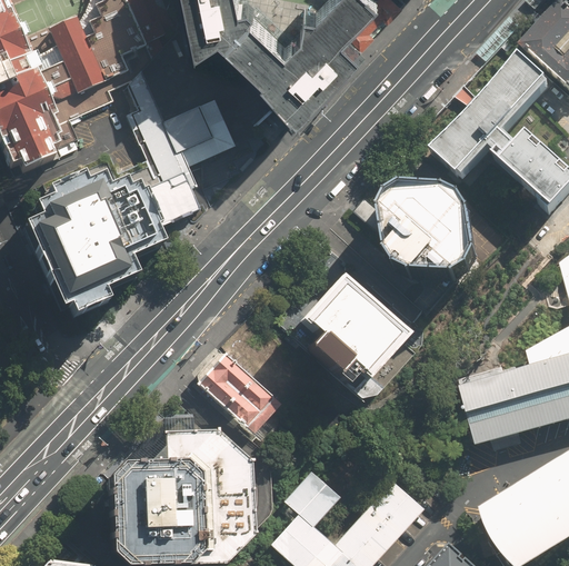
[(0,0),(0,161),(3,169),(77,138),(70,118),(112,100),(109,90),(131,81),(140,70),(176,30),(165,0),(89,0),(86,11),(79,22),(77,17),(48,29),(55,46),(35,57),(8,0),(0,0)]
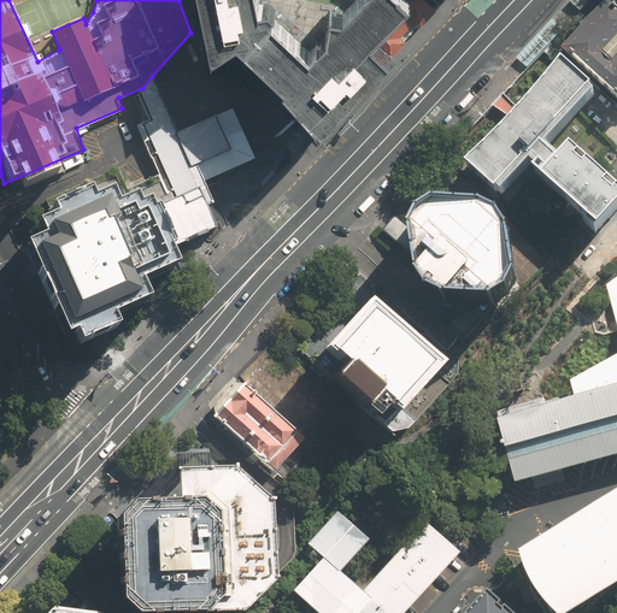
[(283,80),(322,122),(389,51),(371,34),(403,0),(351,0),(342,9),(330,7),(327,31),(310,48),(269,10),(271,5),(268,0),(257,1),(257,0),(201,0),(215,51),(239,33),(285,77),(283,80)]
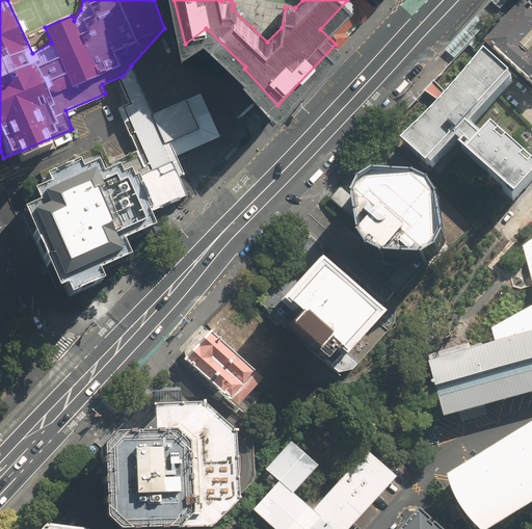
[(347,0),(320,29),(336,44),(338,45),(362,19),(363,20),(376,4),(375,3),(378,0),(347,0)]
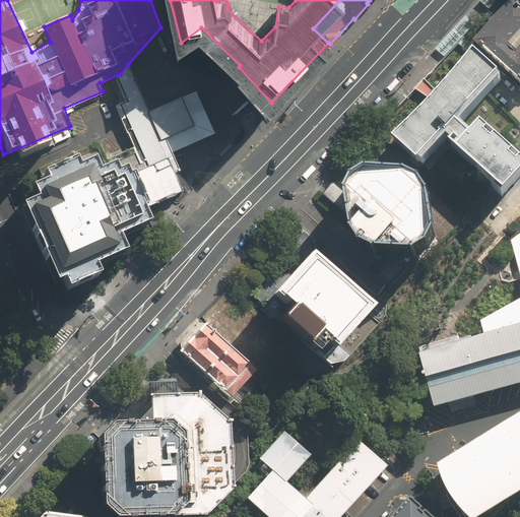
[(491,20),(473,40),(519,81),(519,4),(514,0),(510,0),(496,15),(494,17),(491,20)]
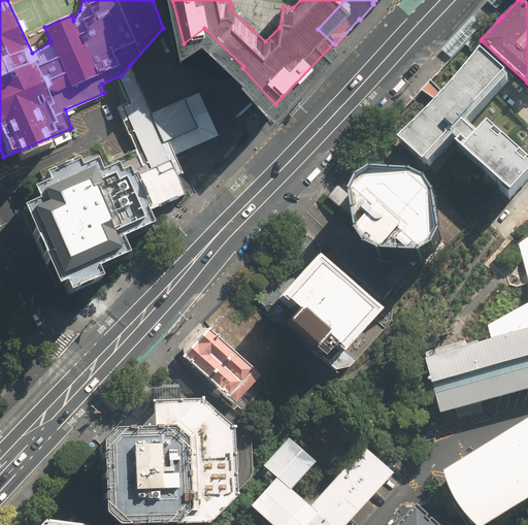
[(497,8),(504,0),(488,0),(497,8)]
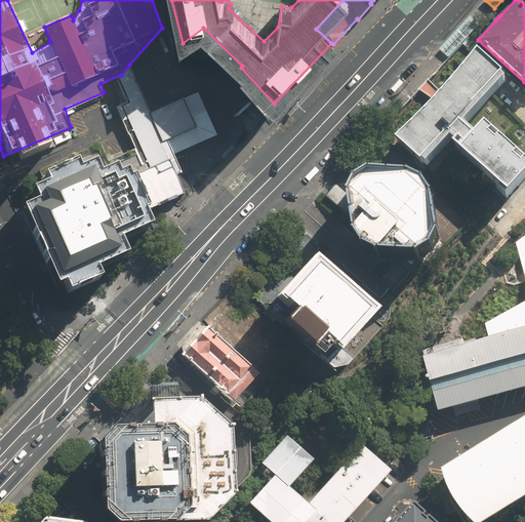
[(151,112),(198,90),(212,82),(236,115),(245,107),(256,96),(200,34),(178,52),(170,29),(132,71),(151,112)]
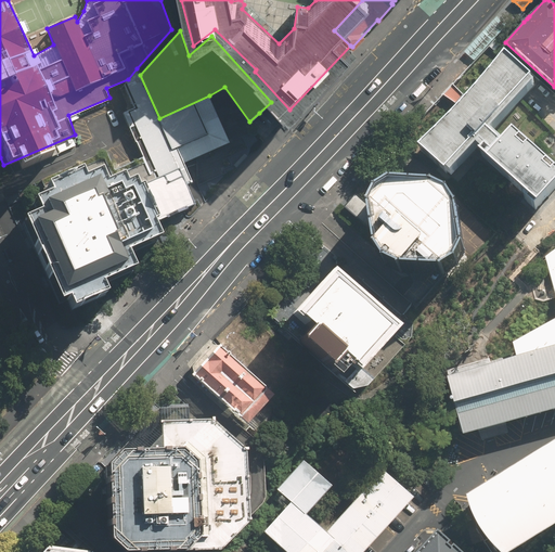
[(536,81),(505,53),(467,95),(463,101),(457,105),(420,146),(450,175),(478,144),(485,150),(481,153),(526,193),(525,194),(525,196),(537,207),(554,185),(554,167),(514,129),(503,141),(491,130),(536,81)]
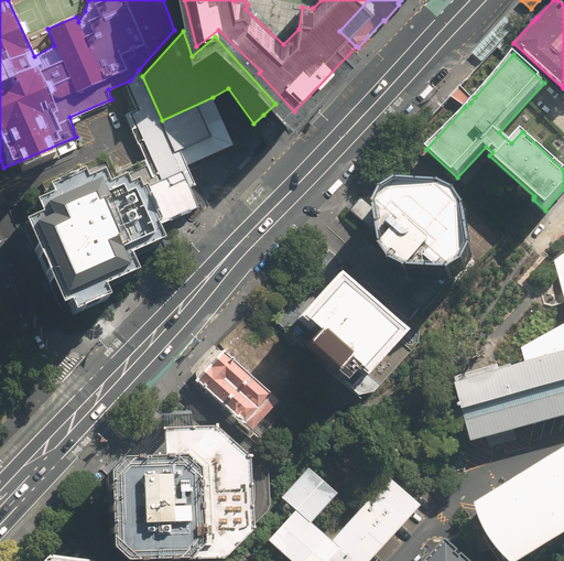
[(130,81),(128,83),(140,108),(131,111),(161,177),(156,180),(147,158),(117,172),(107,152),(42,180),(46,191),(51,200),(34,206),(40,218),(23,225),(60,306),(67,303),(72,313),(106,299),(101,289),(133,274),(127,258),(159,244),(152,227),(198,206),(188,186),(195,184),(187,164),(203,157),(232,142),(213,97),(162,120),(142,76),(139,69),(130,81)]
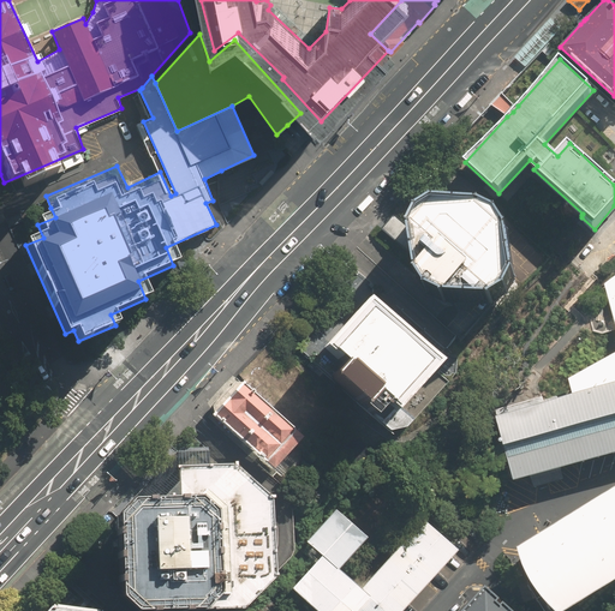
[(418,214),(411,231),(418,276),(429,292),(446,300),(493,303),(508,294),(514,276),(508,232),(499,215),(479,207),(435,204),(418,214)]
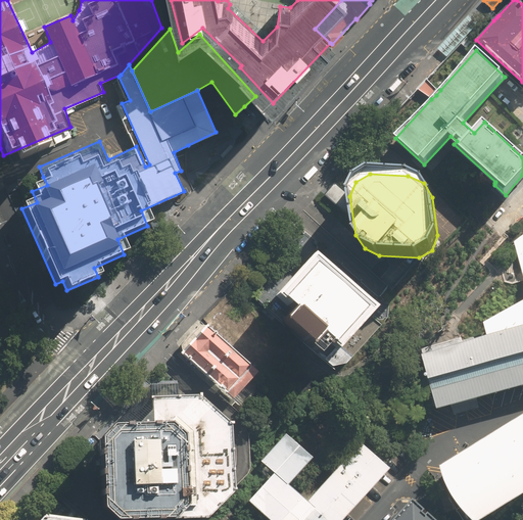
[(522,231),(516,237),(522,265),(522,298),(486,320),(491,340),(522,332),(522,231)]
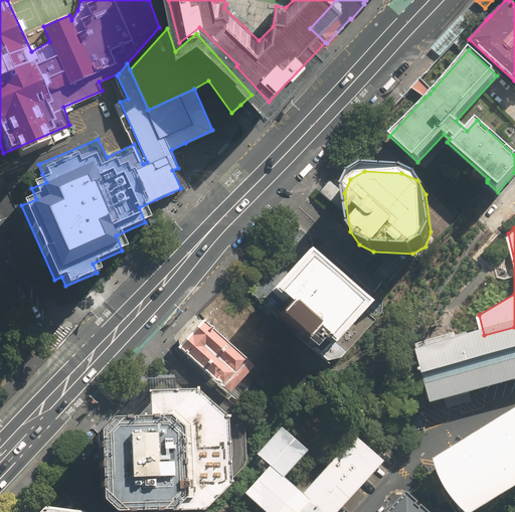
[(306,248),(269,290),(285,304),(276,314),(304,338),(302,340),(311,347),(321,336),(329,343),(366,302),(306,248)]
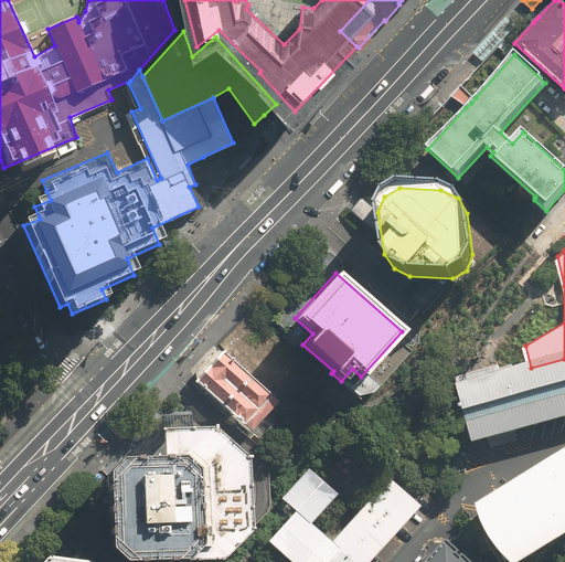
[(195,379),(252,428),(279,399),(222,349),(195,379)]
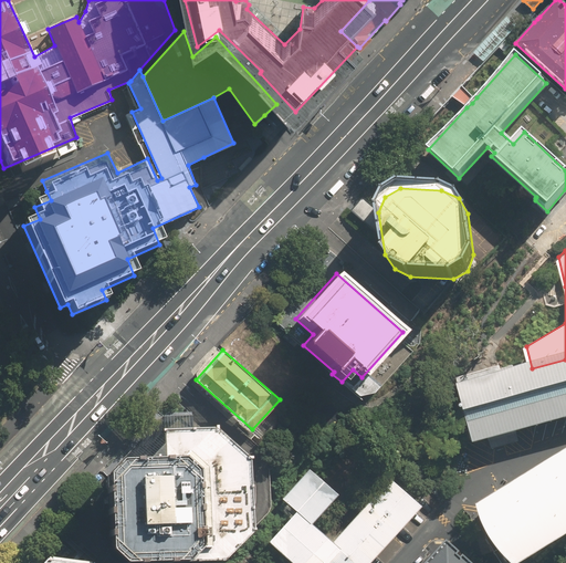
[(565,360),(532,368),(461,386),(474,441),(501,435),(524,428),(565,417),(565,360)]
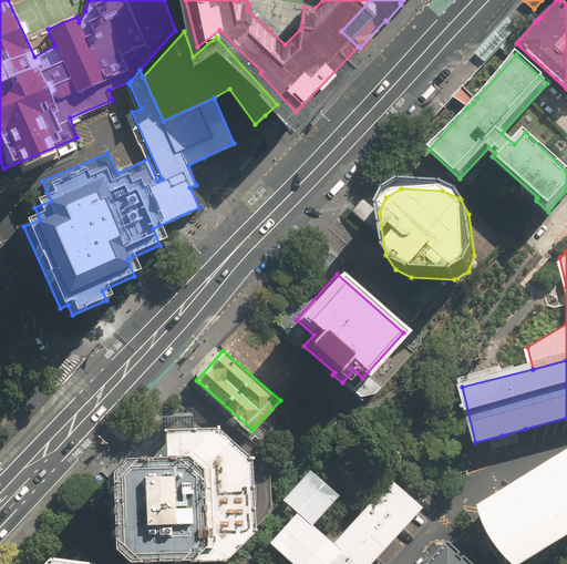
[(217,426),(194,427),(194,409),(167,410),(122,460),(109,474),(111,530),(111,541),(111,549),(124,562),(185,561),(224,560),(251,529),(251,518),(249,455),(217,426)]
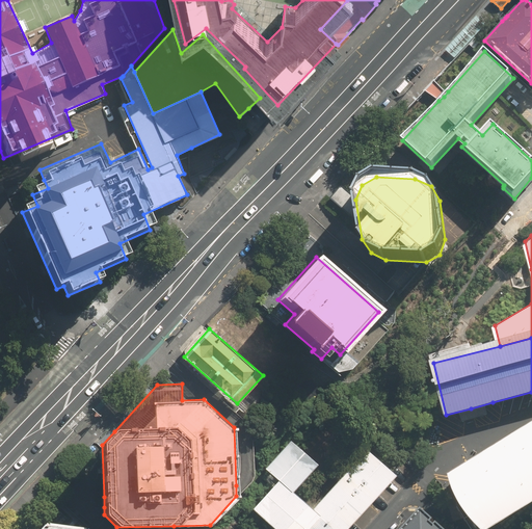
[(473,518),(482,528),(488,528),(531,501),(531,423),(525,428),(494,448),(470,464),(452,474),(455,491),(463,506),(469,512),(473,518)]
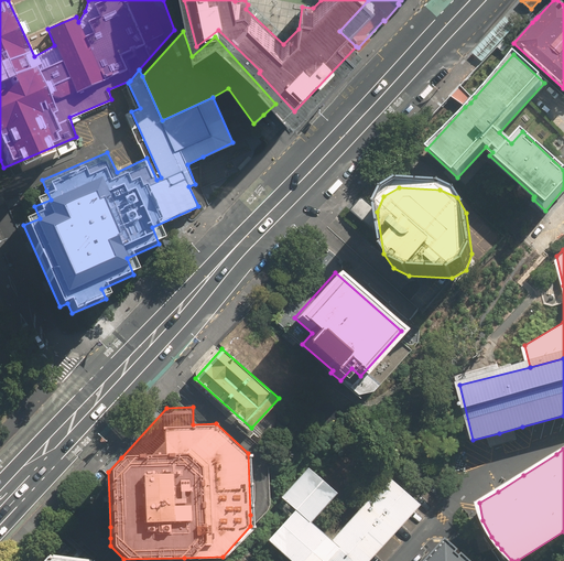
[(364,560),(418,503),(387,475),(328,538),(308,520),(335,491),(307,465),(280,495),(293,507),(266,538),(291,560),(299,560),(301,560),(302,560),(364,560)]
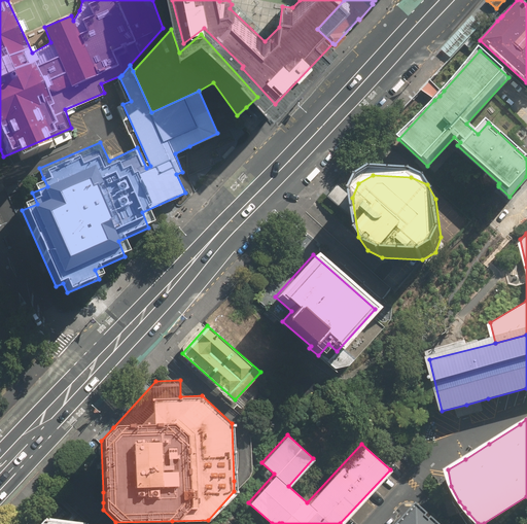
[(435,523),(422,511),(409,523),(435,523)]
